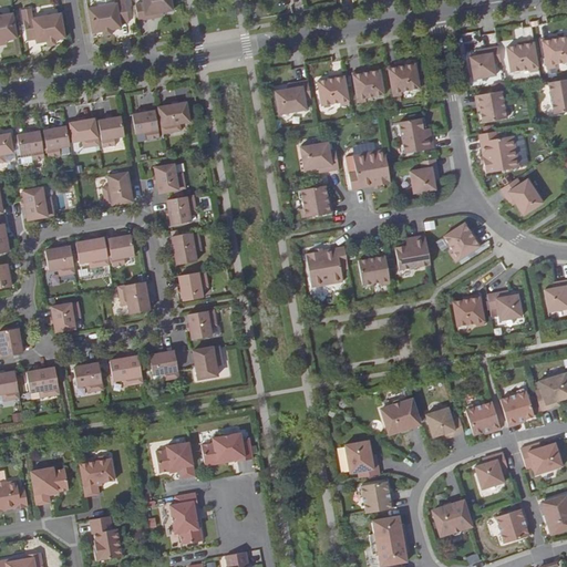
[(89,8),(92,33),(102,31),(111,30),(121,28),(121,23),(130,22),(125,0),(115,0),(116,3),(89,8)]
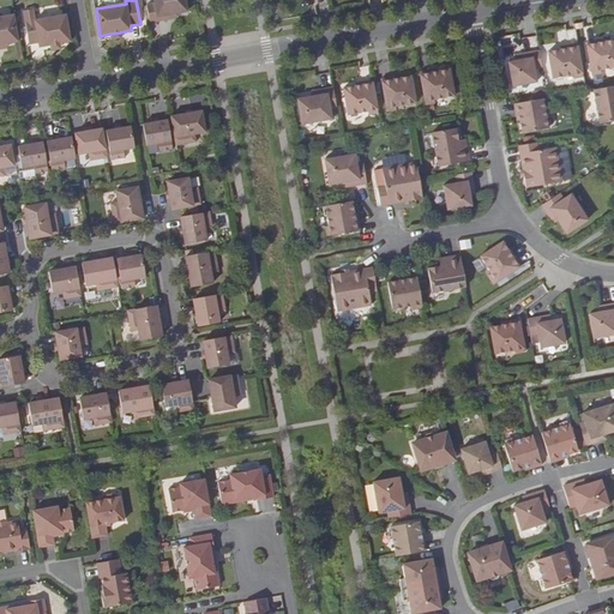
[(148,8),(151,26),(168,23),(167,18),(178,17),(188,14),(186,0),(155,0),(156,7),(148,8)]
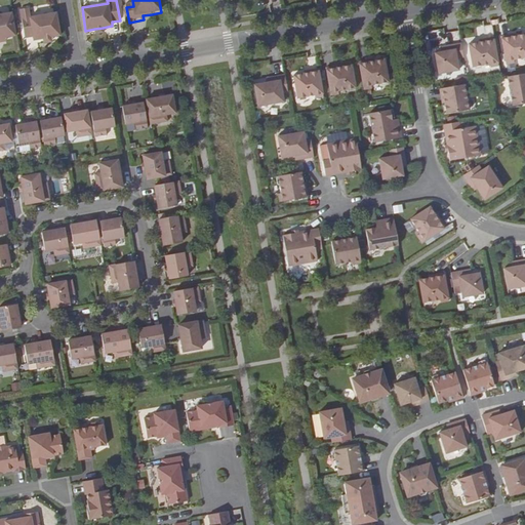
[(52,36),(61,35),(55,6),(47,8),(48,17),(23,23),(27,45),(35,43),(43,42),(53,40),(52,36)]
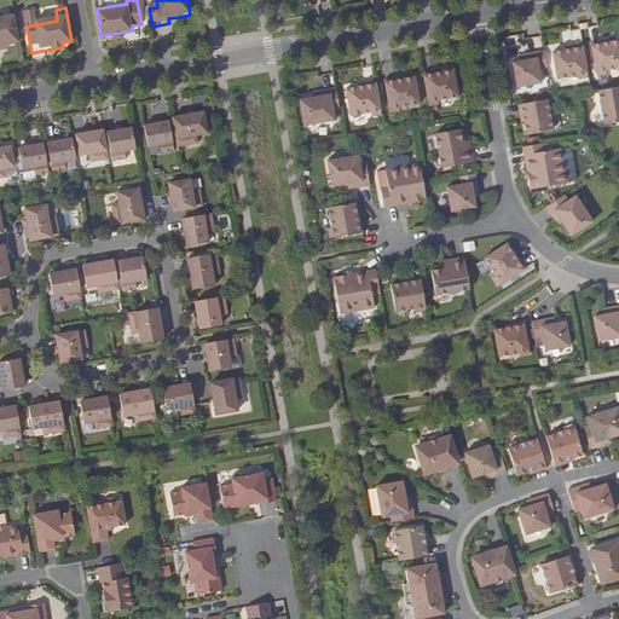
[(0,44),(9,44),(19,41),(15,15),(0,16),(0,44)]
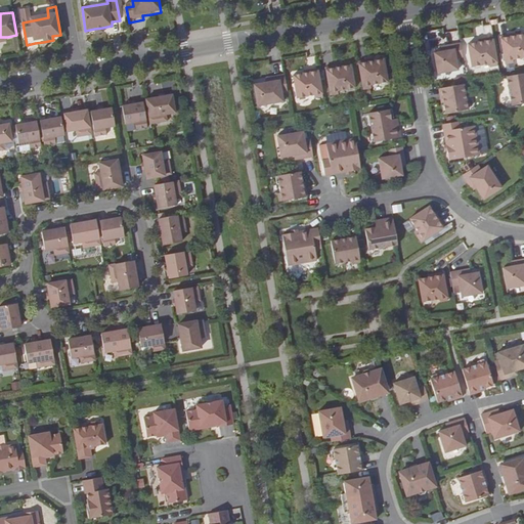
[(509,37),(508,35),(500,36),(504,58),(523,54),(523,34),(515,36),(509,37)]
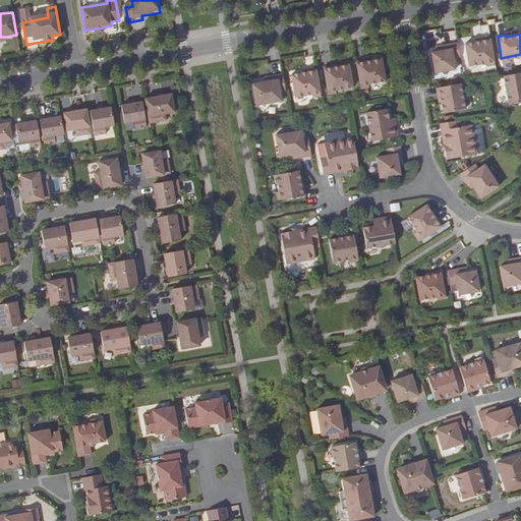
[(494,59),(489,37),(482,39),(482,41),(475,42),(465,43),(468,63),(494,59)]
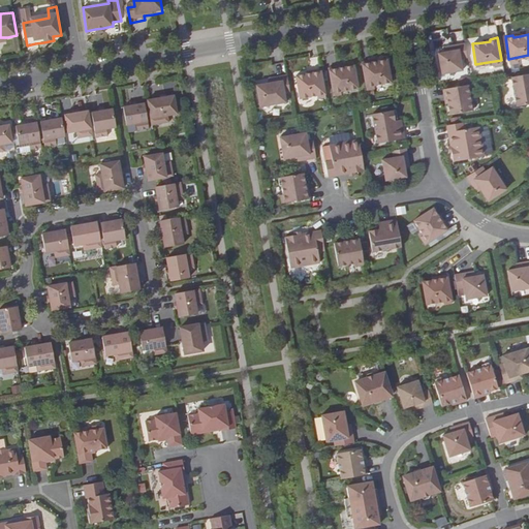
[(467,58),(465,43),(458,44),(461,59),(467,58)]
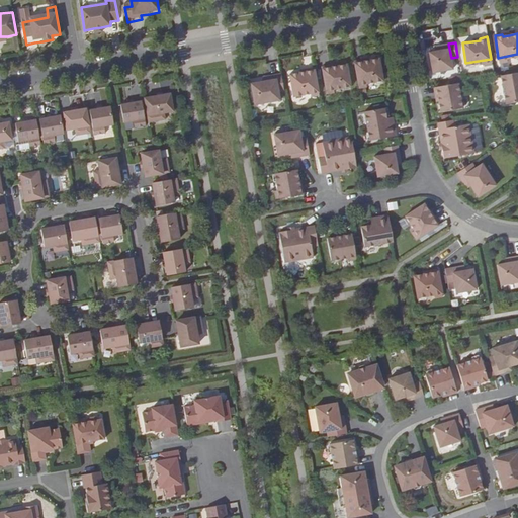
[(451,58),(448,44),(441,45),(442,50),(436,51),(429,52),(433,73),(453,69),(451,58)]
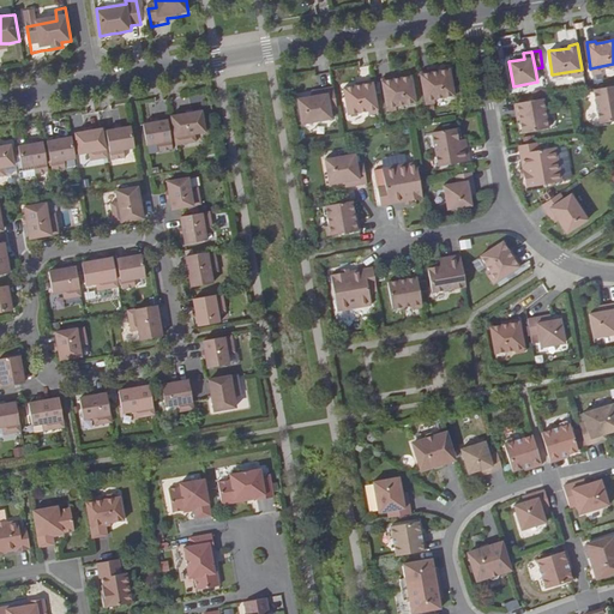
[(429,70),(420,71),(425,97),(453,92),(450,68),(437,71),(429,72),(429,70)]
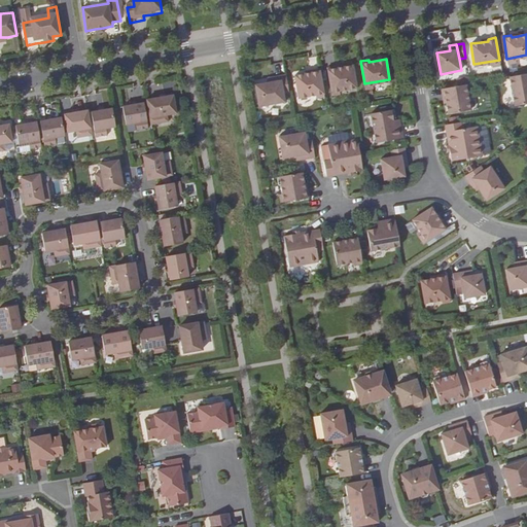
[(336,68),(336,66),(327,67),(331,90),(356,85),(353,65),(343,67),(336,68)]
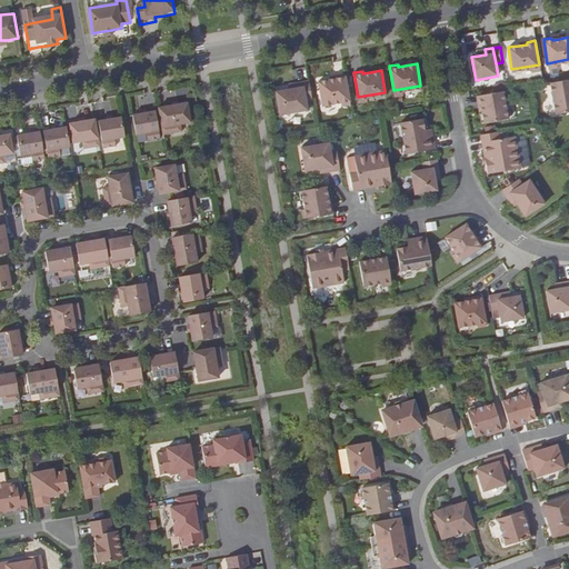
[(350,98),(346,73),(337,76),(337,78),(330,79),(319,81),(322,102),(350,98)]
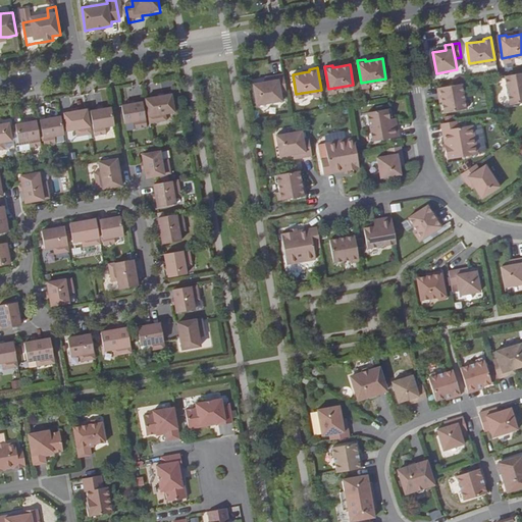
[(521,72),(505,76),(510,105),(521,102),(521,72)]
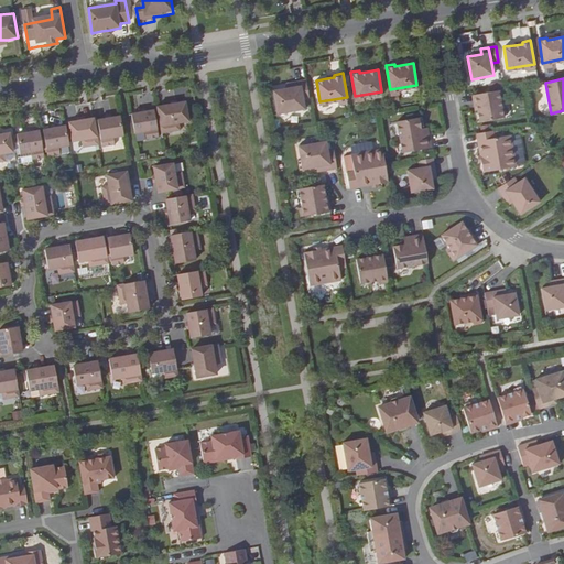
[(310,99),(306,79),(293,82),(293,87),(288,88),(273,90),(277,114),(305,109),(303,100),(310,99)]
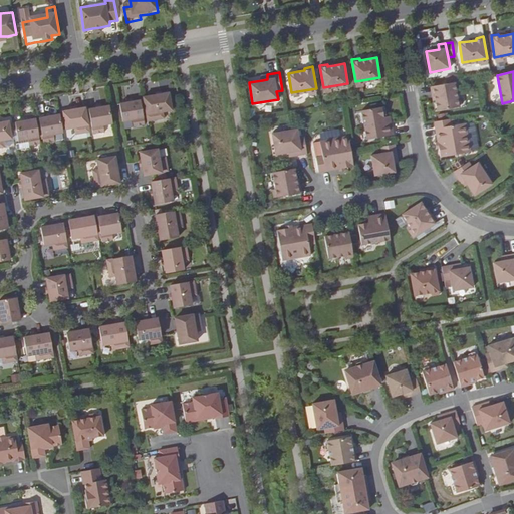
[(455,82),(433,86),(434,94),(436,93),(437,100),(439,110),(459,106),(455,82)]
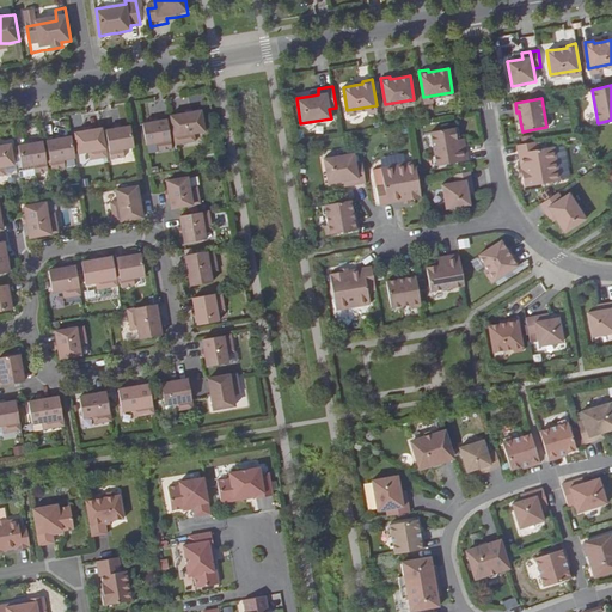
[(171,116),(176,145),(196,141),(195,134),(206,132),(201,110),(171,116)]
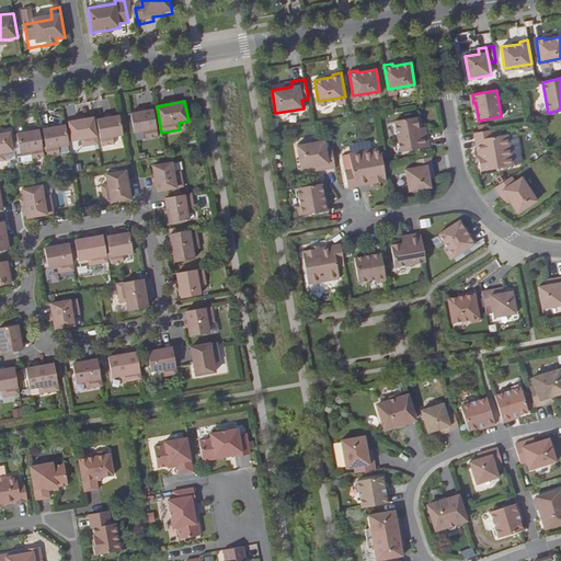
[(130,114),(134,133),(145,130),(146,138),(159,135),(153,110),(130,114)]
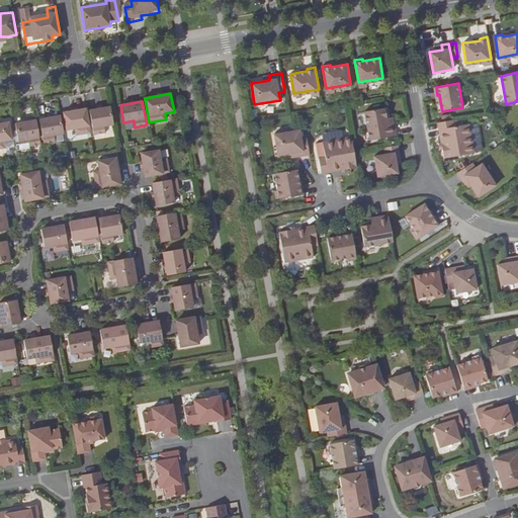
[(113,124),(110,107),(89,110),(94,136),(105,133),(104,126),(113,124)]
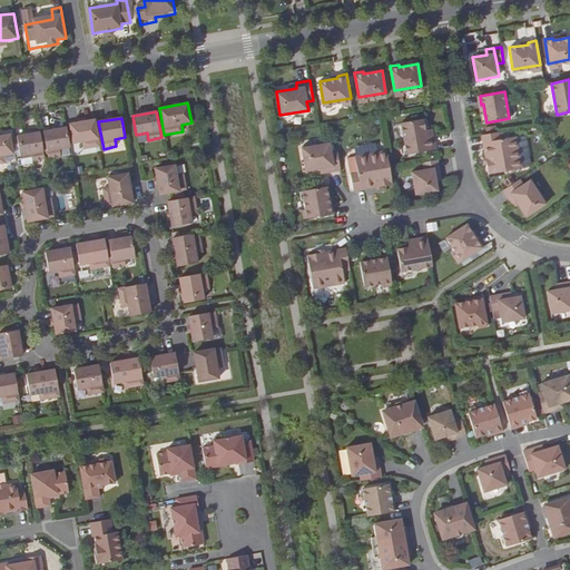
[(100,146),(95,119),(69,124),(74,143),(82,141),(85,149),(100,146)]
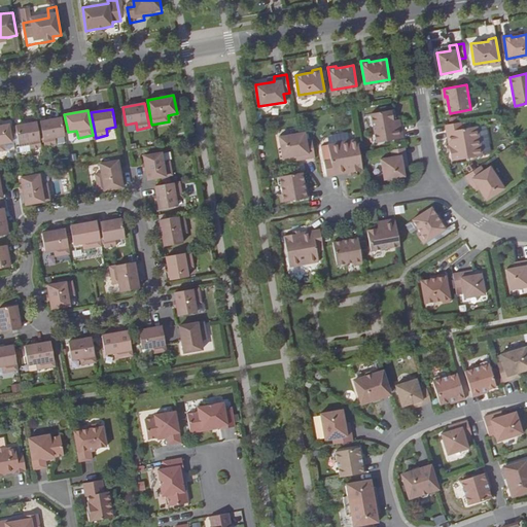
[(386,118),(381,119),(371,121),(374,143),(403,138),(398,110),(385,112),(386,118)]
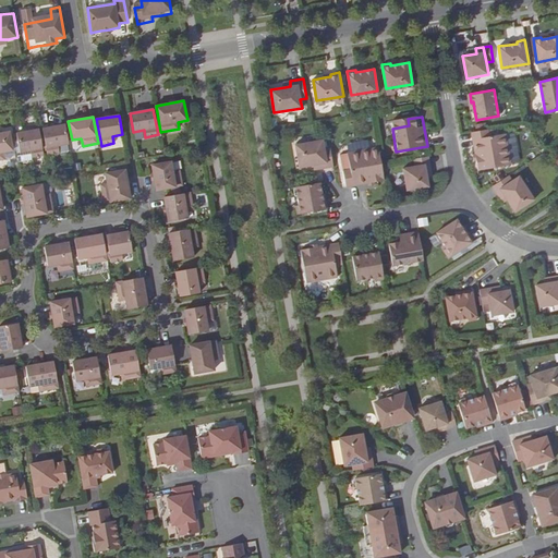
[(70,143),(65,124),(43,129),(48,155),(60,153),(59,145),(70,143)]
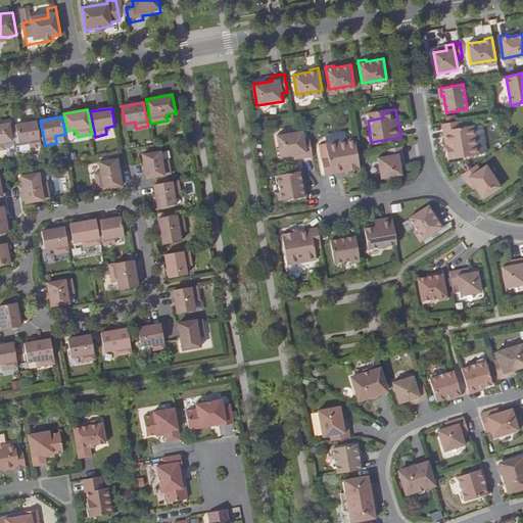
[(42,146),(38,121),(16,125),(19,142),(29,141),(30,148),(42,146)]
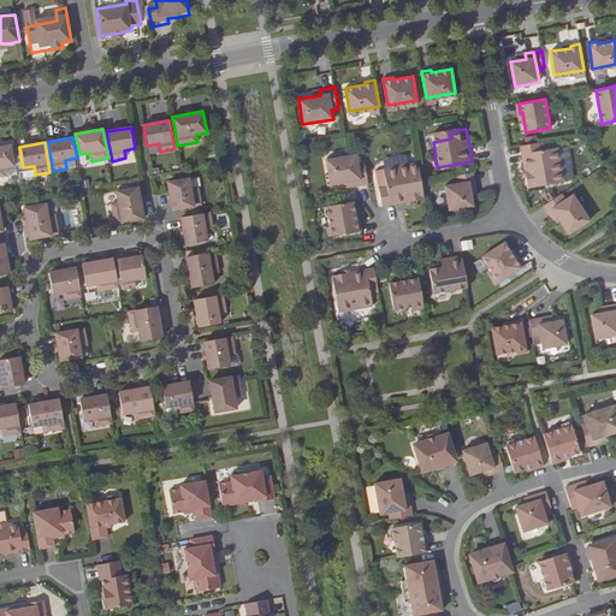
[(538,142),(520,146),(527,187),(564,181),(557,147),(539,149),(538,142)]
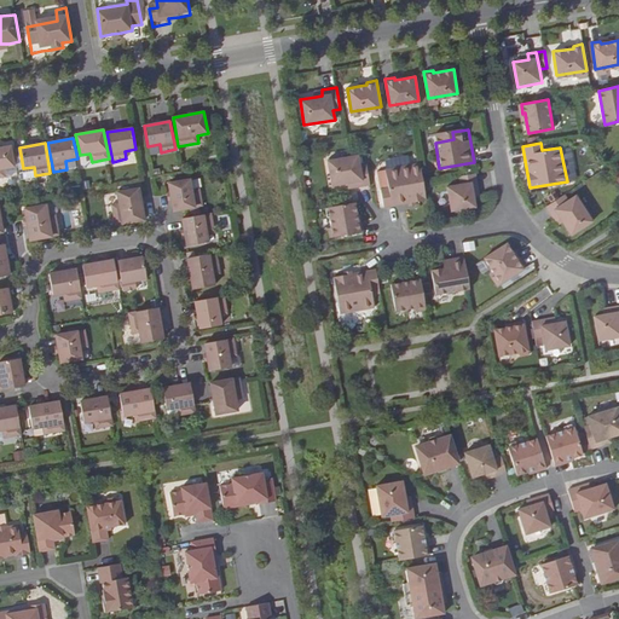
[(12,145),(0,148),(0,178),(6,178),(6,169),(16,168),(12,145)]
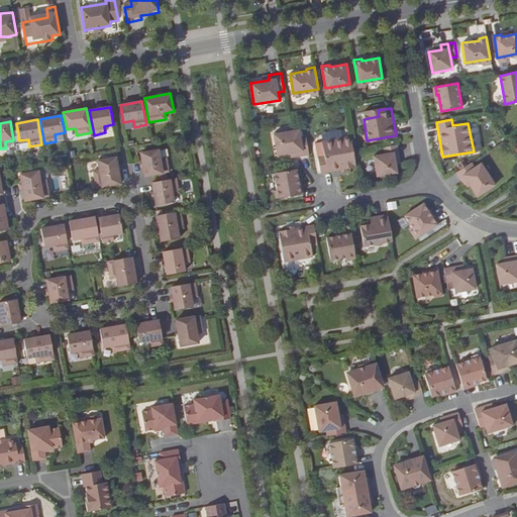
[(309,154),(306,136),(300,137),(299,129),(274,133),(277,154),(291,152),(296,151),(297,157),(309,154)]
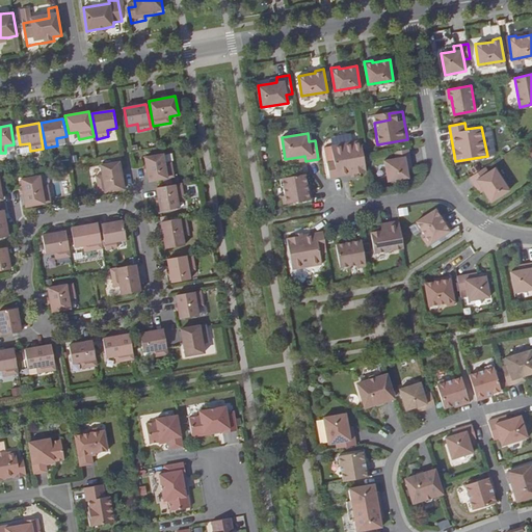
[(329,179),(366,171),(364,158),(361,140),(330,145),(334,161),(326,162),(329,179)]
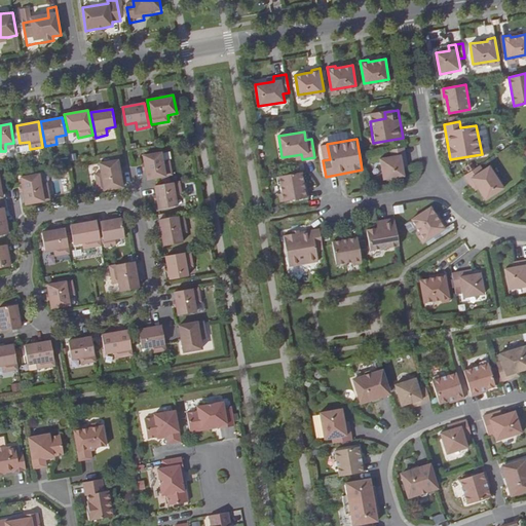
[(405,154),(404,148),(390,150),(391,156),(405,154)]
